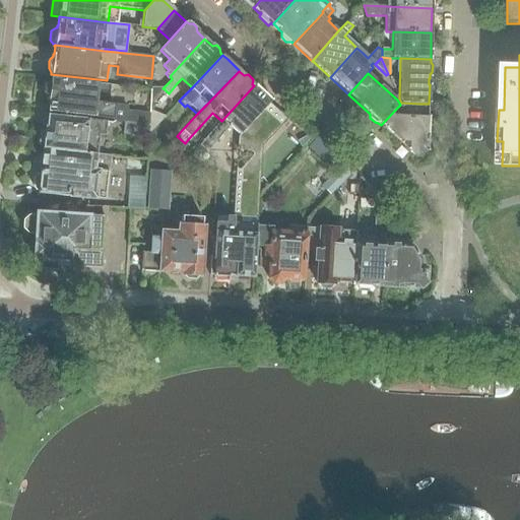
[(44,84),(43,93),(49,99),(48,101),(49,102),(48,112),(115,119),(114,122),(123,123),(149,125),(150,113),(127,111),(128,106),(107,104),(109,84),(98,83),(51,78),(51,81),(44,84)]
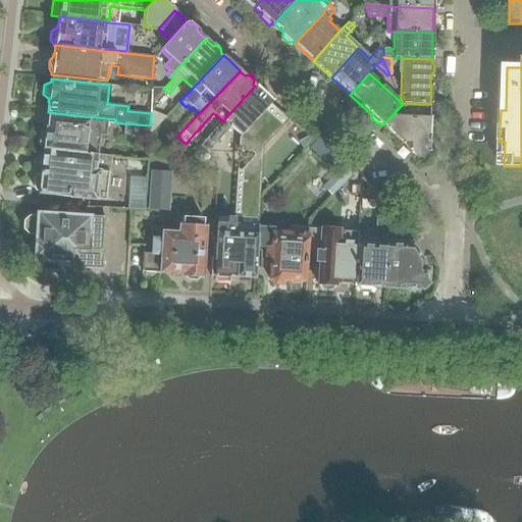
[(255,86),(223,120),(240,136),(272,101),(269,98),(270,94),(266,91),(262,91),(256,86),(255,87),(255,86)]
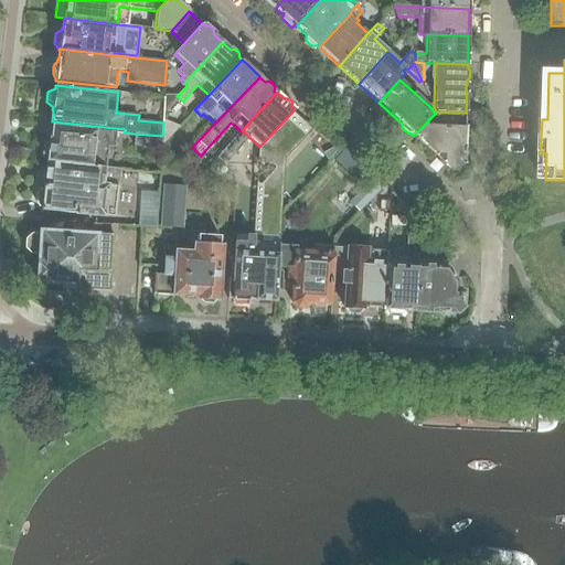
[(164,96),(163,112),(178,96),(177,96),(164,96)]
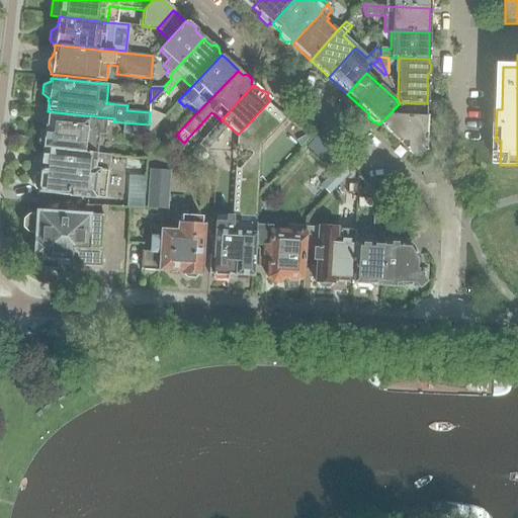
[(397,106),(379,124),(382,127),(400,144),(405,149),(405,150),(408,150),(408,151),(411,155),(419,155),(424,152),(424,151),(425,150),(426,137),(426,116),(427,103),(418,103),(418,110),(413,110),(413,116),(395,115),(398,111),(397,109),(399,107),(397,106)]
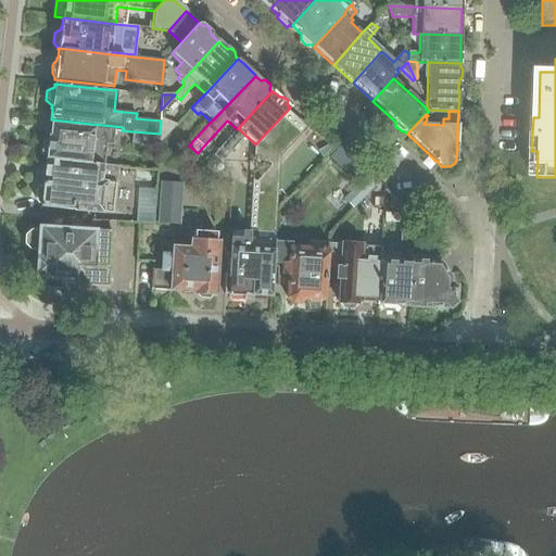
[(160,134),(159,142),(162,142),(169,135),(177,126),(161,119),(161,121),(160,134)]
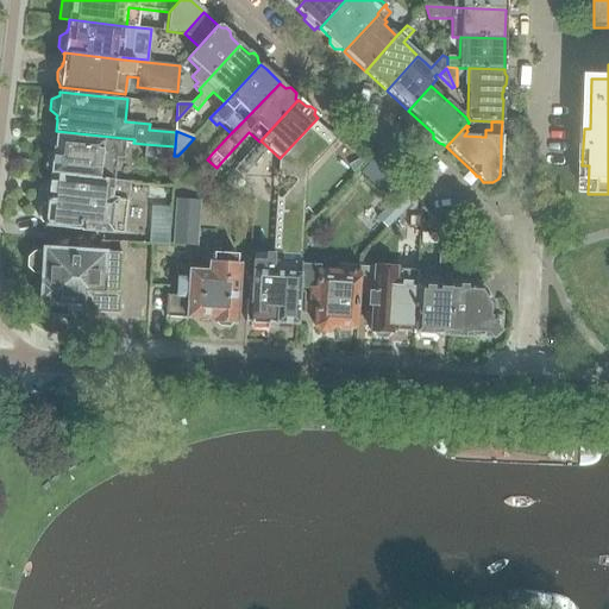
[(46,157),(46,167),(51,171),(51,175),(114,181),(115,162),(117,158),(123,158),(124,143),(56,136),(55,150),(54,150),(52,154),(46,157)]
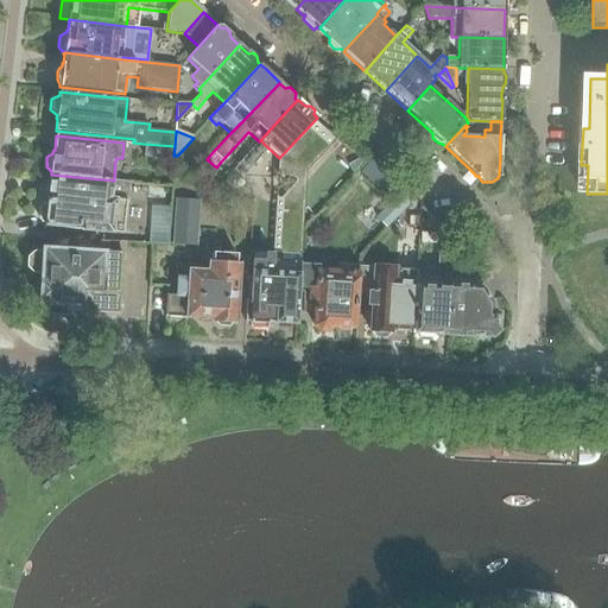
[(321,160),(299,140),(278,163),(278,173),(306,175),(321,160)]
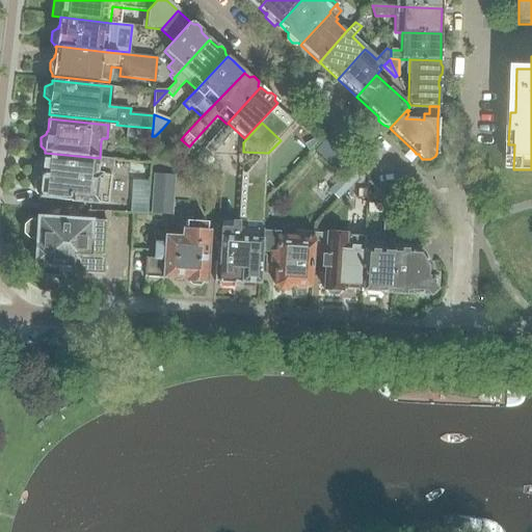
[(126,126),(125,138),(152,140),(152,136),(153,128),(126,126)]
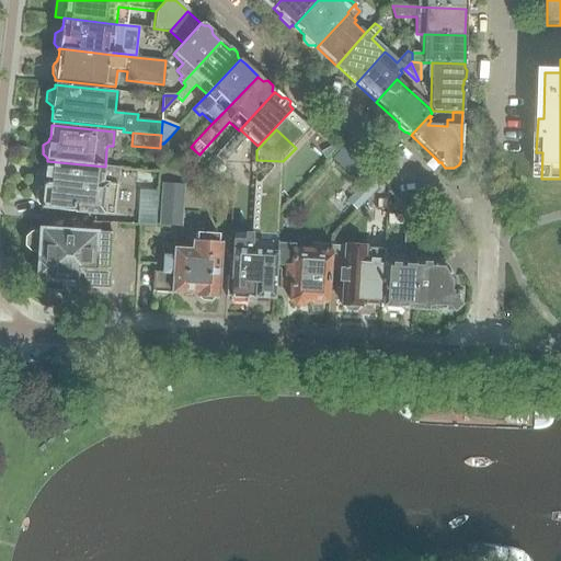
[(105,167),(47,161),(45,185),(44,185),(44,187),(43,187),(36,192),(35,202),(39,206),(41,206),(41,208),(73,213),(114,216),(118,169),(111,168),(105,167)]
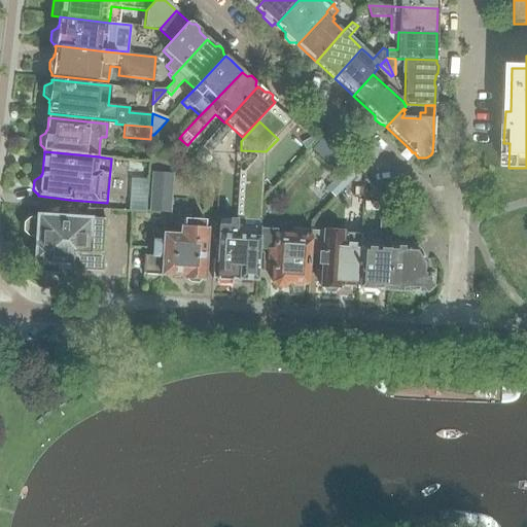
[(213,259),(211,279),(215,284),(232,285),(233,279),(239,279),(239,280),(256,282),(256,281),(257,281),(258,253),(259,253),(260,229),(259,229),(264,161),(245,180),(238,180),(237,220),(229,220),(229,226),(217,225),(216,259),(213,259)]
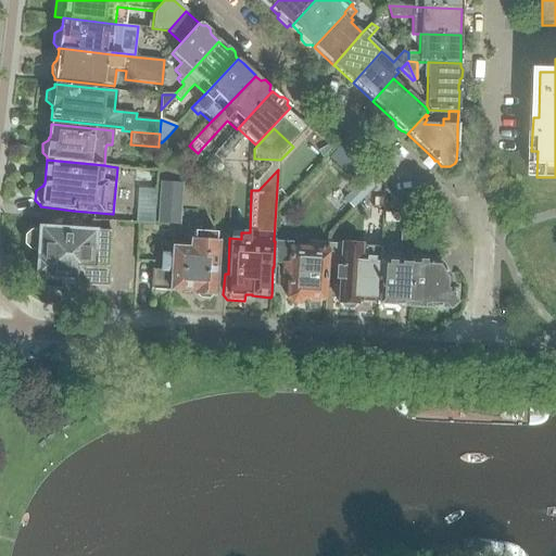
[(358,185),(367,194),(375,186),(366,177),(358,185)]
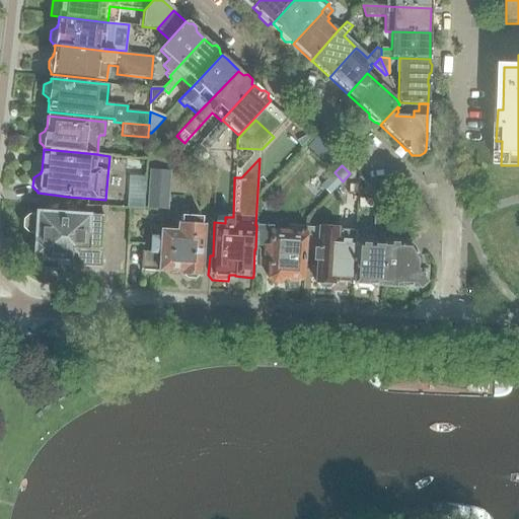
[(167,211),(167,208),(170,171),(150,170),(147,209),(167,211)]
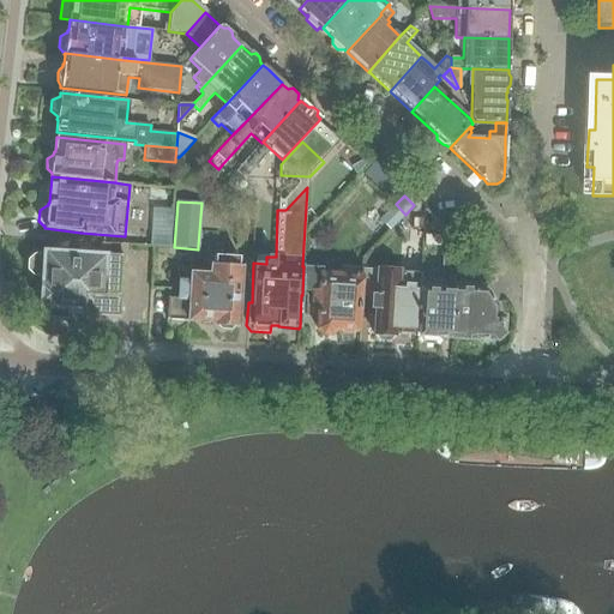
[(414,206),(393,227),(403,236),(422,238),(423,216),(414,206)]
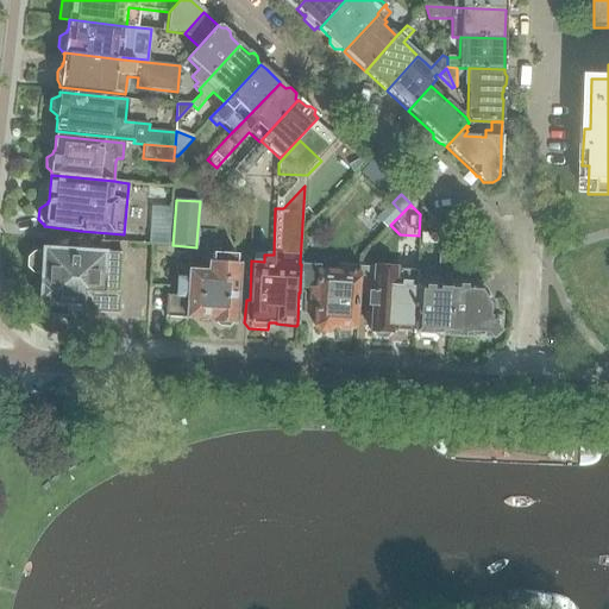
[(171,248),(173,209),(152,209),(151,246),(171,248)]
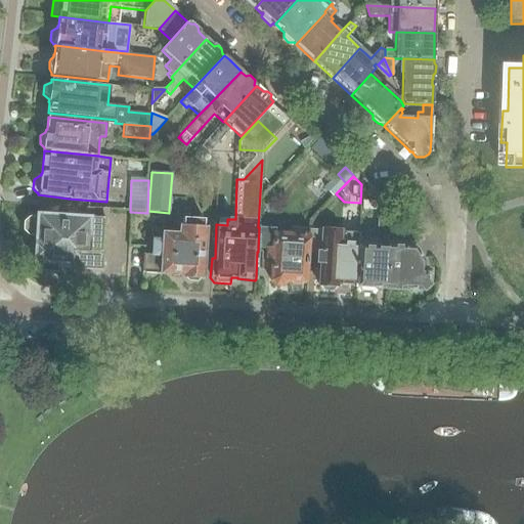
[(202,199),(201,210),(210,210),(211,200),(202,199)]
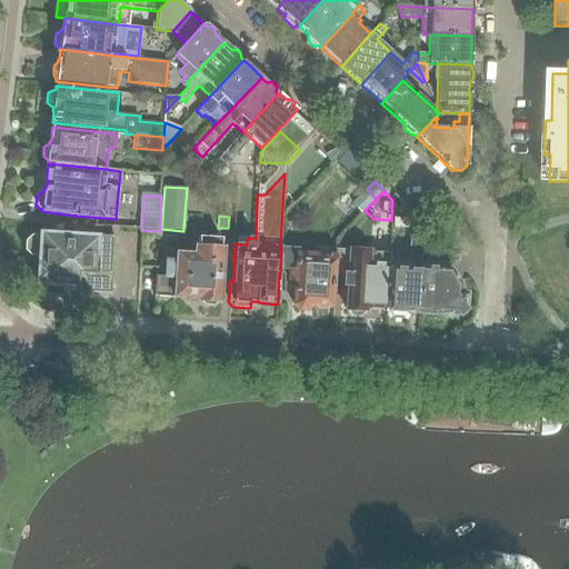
[(62,298),(62,290),(110,293),(113,237),(39,232),(39,236),(31,236),(25,241),(25,250),(30,256),(38,257),(38,261),(36,296),(62,298)]
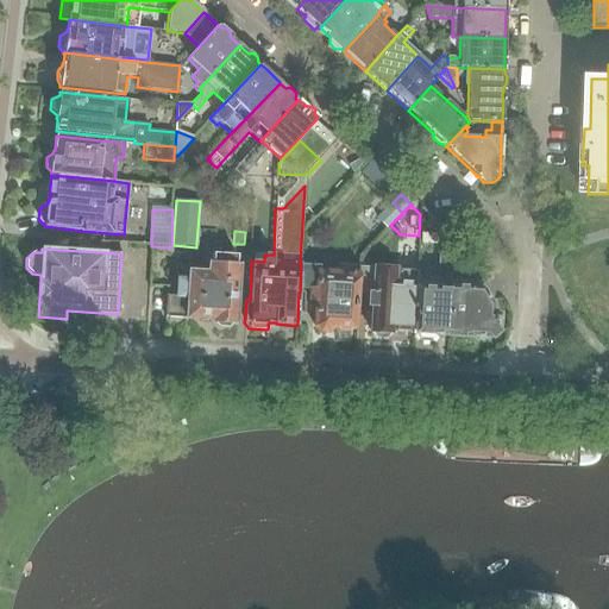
[(167,296),(165,318),(212,320),(212,321),(214,321),(219,326),(219,327),(228,327),(234,322),(236,322),(239,264),(237,264),(238,255),(212,253),(212,263),(207,262),(207,271),(187,270),(187,278),(176,278),(175,297),(167,296)]
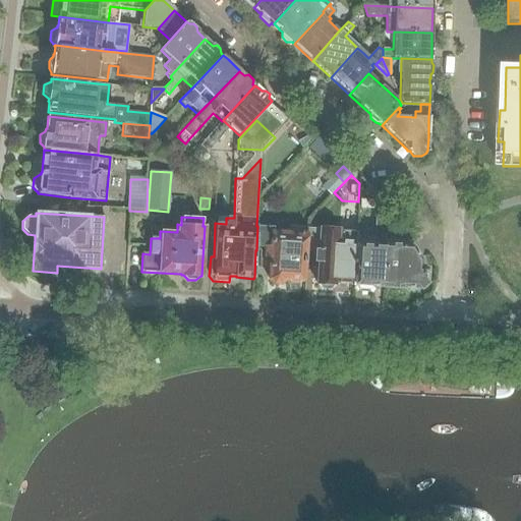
[(355,236),(352,285),(353,285),(354,285),(356,285),(360,291),(367,291),(372,286),(374,286),(374,285),(382,286),(387,220),(387,219),(375,218),(374,237),(355,236)]
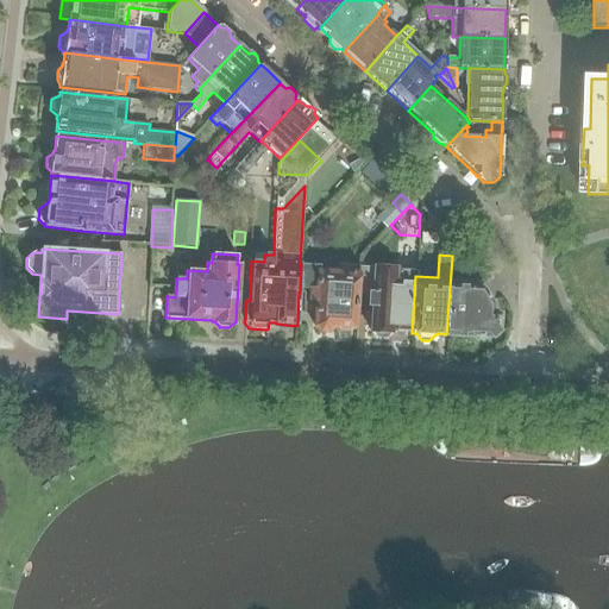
[(498,314),(491,303),(477,282),(458,281),(462,275),(463,258),(452,257),(446,334),(446,336),(471,338),(471,337),(491,338),(498,332),(498,314)]
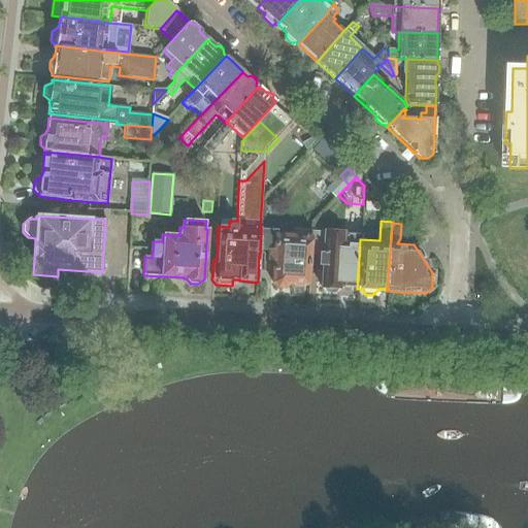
[(261,229),(260,254),(263,254),(263,268),(272,269),(272,283),(275,288),(284,289),(288,285),(290,285),(294,289),(301,290),(306,286),(307,285),(309,255),(311,255),(312,231),(311,231),(311,230),(291,229),(291,234),(277,233),(277,230),(261,229)]
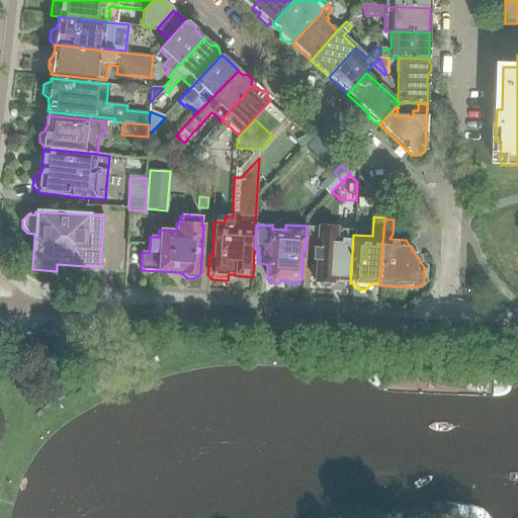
[(334,282),(350,283),(353,235),(354,230),(338,229),(339,227),(317,226),(317,228),(307,227),(306,250),(312,250),(312,261),(316,262),(315,282),(317,282),(320,287),(328,287),(331,283),(334,283),(334,282)]
